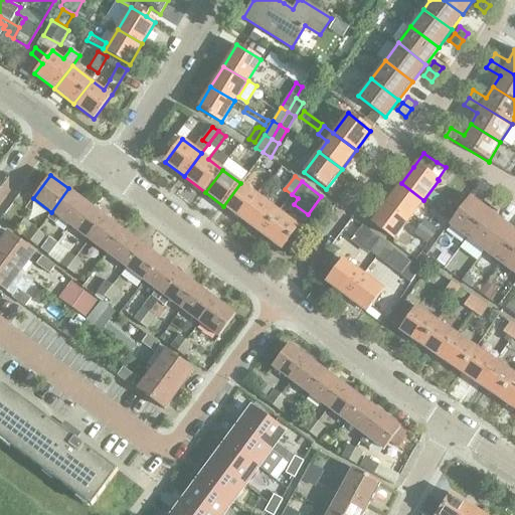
[(243,220),(261,198),(240,183),(223,206),(243,220)]
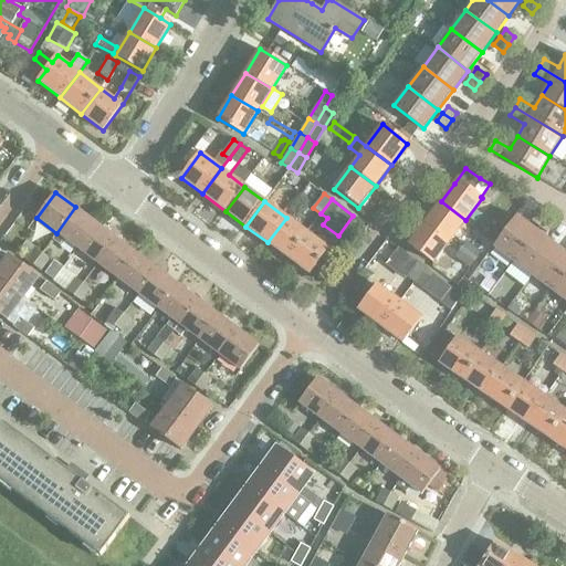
[(426,222),(450,241),(465,220),(441,201),(426,222)]
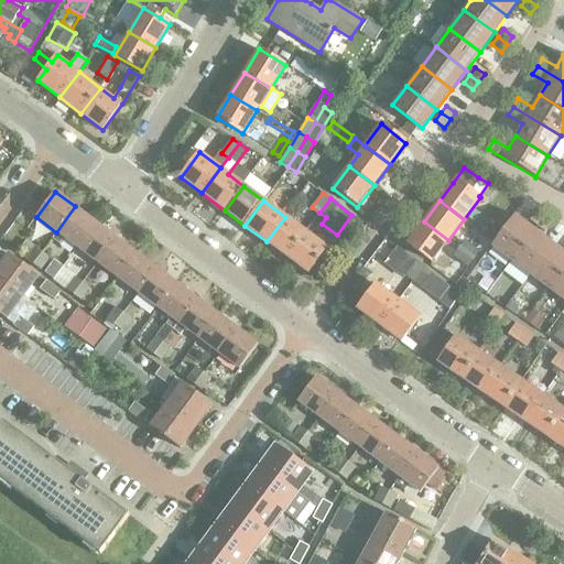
[(78,248),(97,223),(75,206),(56,232),(52,238),(60,245),(64,238),(78,248)]
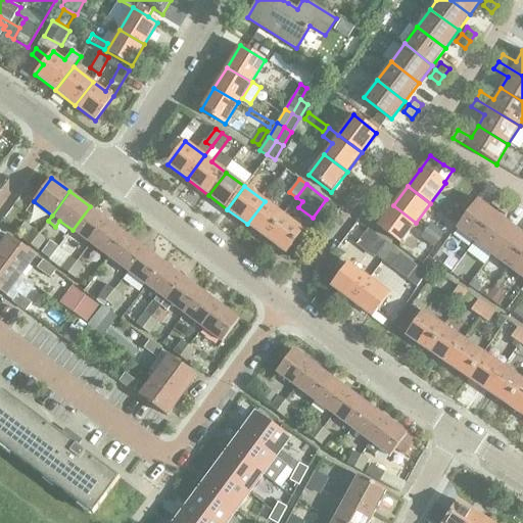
[(487,208),(477,199),(456,228),(474,242),(505,201),(497,196),(487,208)]
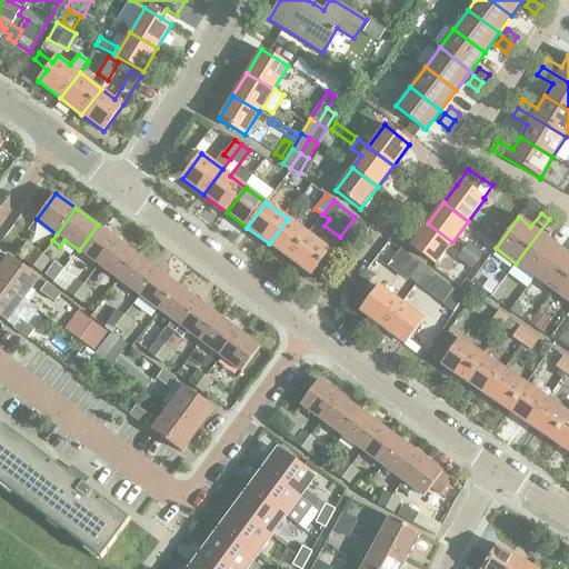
[(288,219),(269,243),(290,259),(308,235),(288,219)]
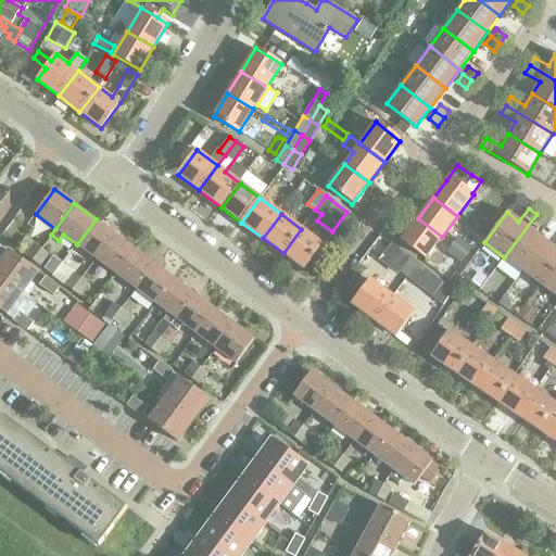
[(544,219),(536,214),(504,257),(522,272),(545,241),(534,234),(544,219)]
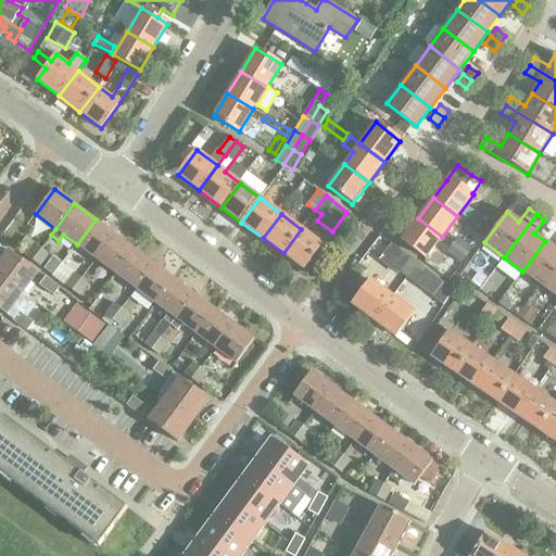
[(442,237),(418,218),(401,240),(426,258),(442,237)]
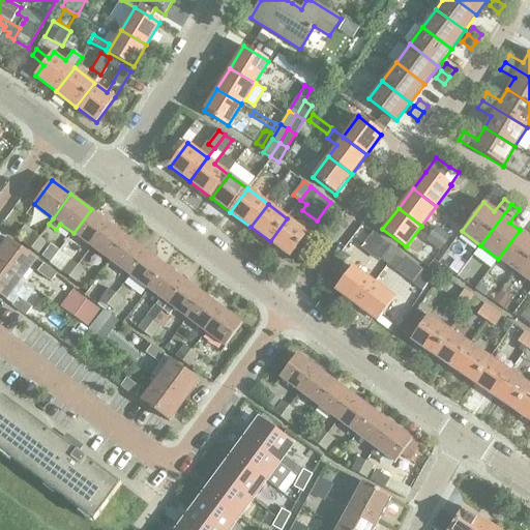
[(91,209),(74,233),(93,247),(110,224),(91,209)]
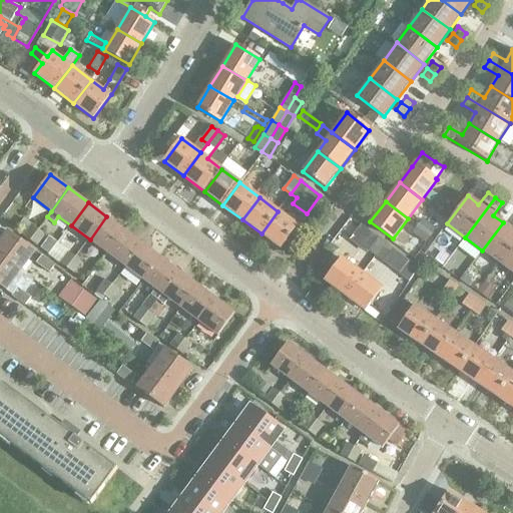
[(298,225),(278,211),(262,233),(281,247),(298,225)]
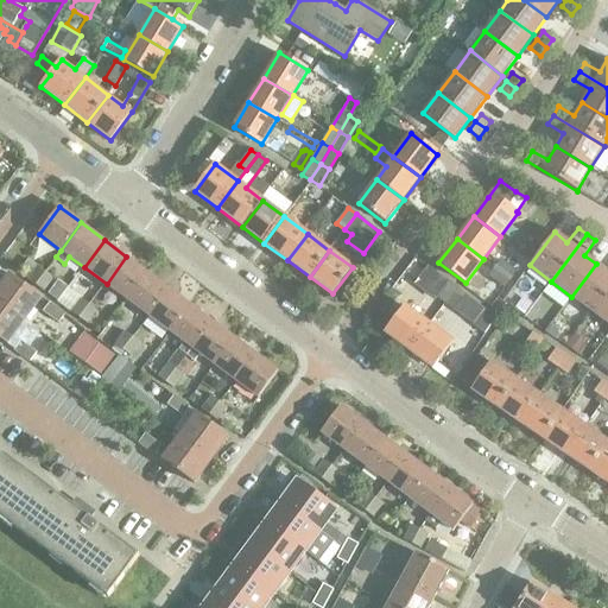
[(128,301),(147,273),(126,257),(107,284),(128,301)]
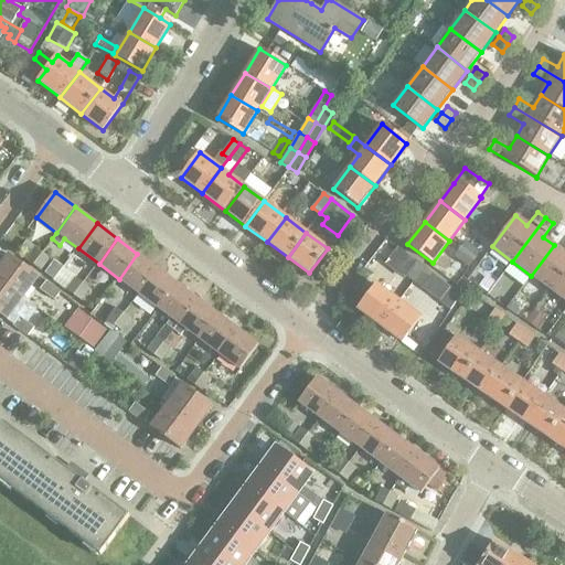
[(459,248),(473,259),(480,252),(465,242),(459,248)]
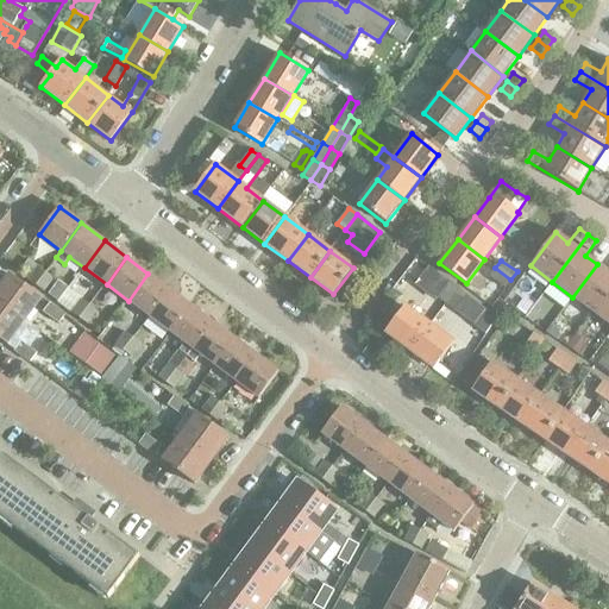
[(418,263),(409,274),(420,282),(428,270),(418,263)]
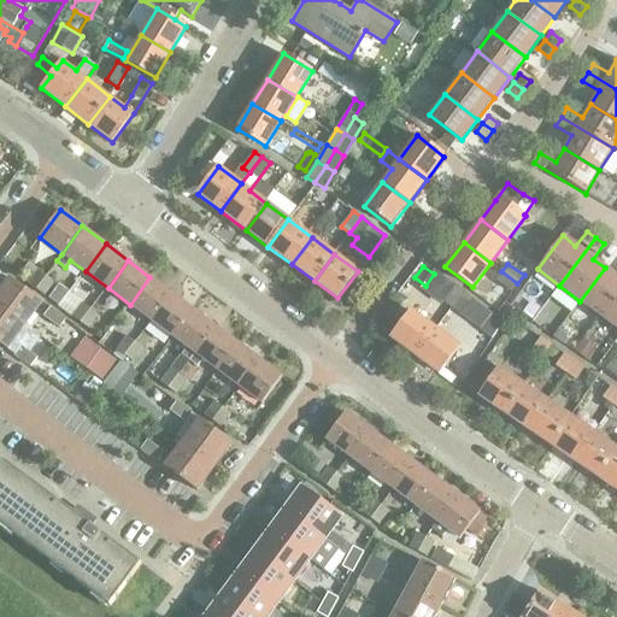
[(616,276),(605,268),(580,301),(600,317),(616,294),(616,276)]
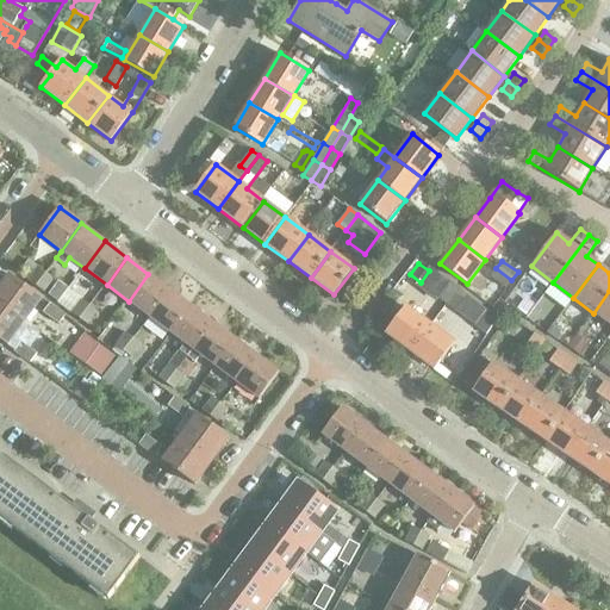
[(38,267),(27,280),(36,286),(45,272),(38,267)]
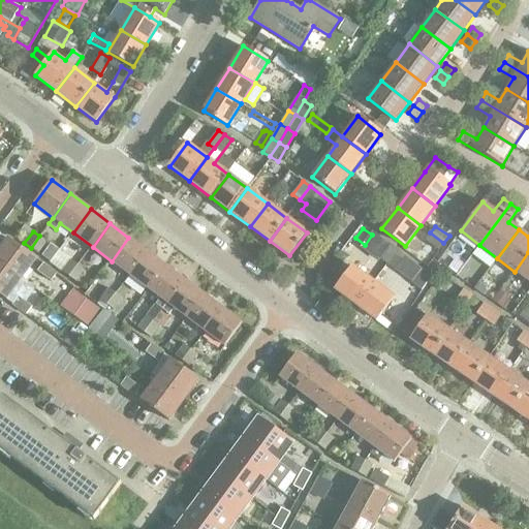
[(443,243),(430,232),(425,240),(438,250),(443,243)]
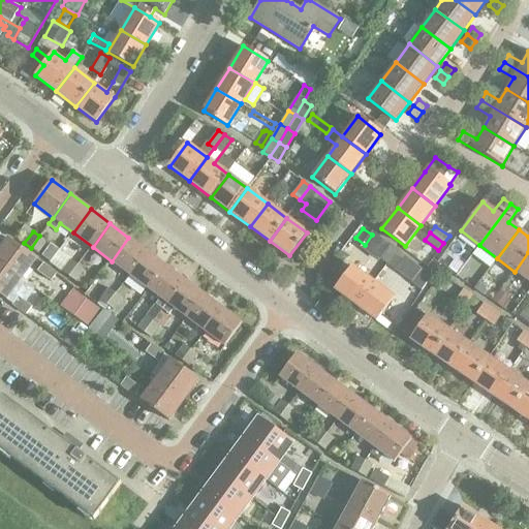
[(372,235),(365,245),(371,250),(372,249),(376,251),(380,244),(382,243),(372,235)]
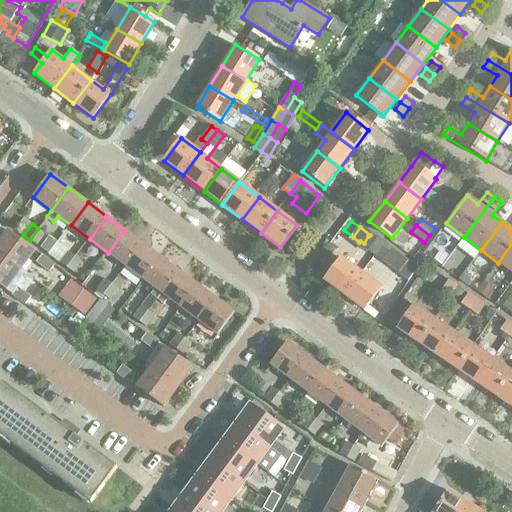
[(46,234),(38,228),(30,240),(37,245),(46,234)]
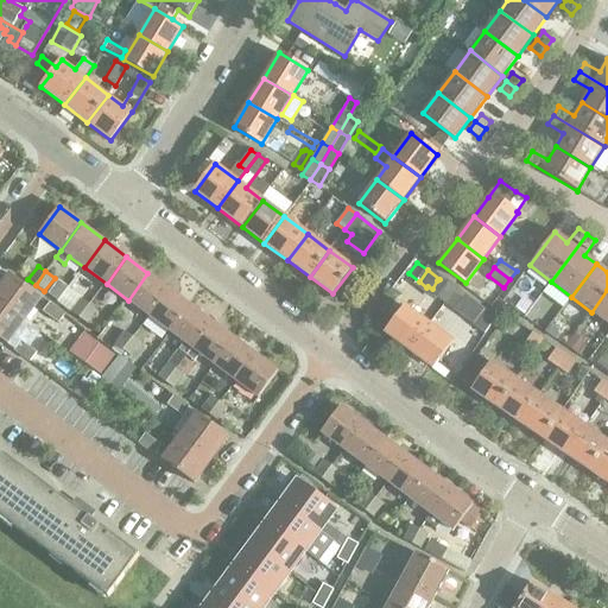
[(10,273),(8,274),(0,285),(0,302),(25,321),(43,297),(10,273)]
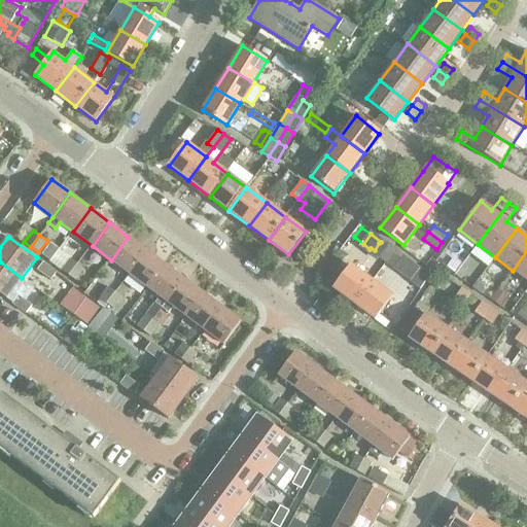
[(128,237),(111,260),(130,274),(146,251),(128,237)]
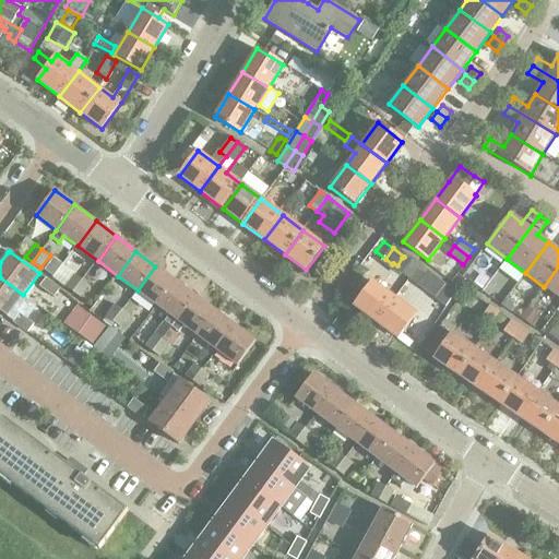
[(409,278),(419,264),(412,259),(402,272),(409,278)]
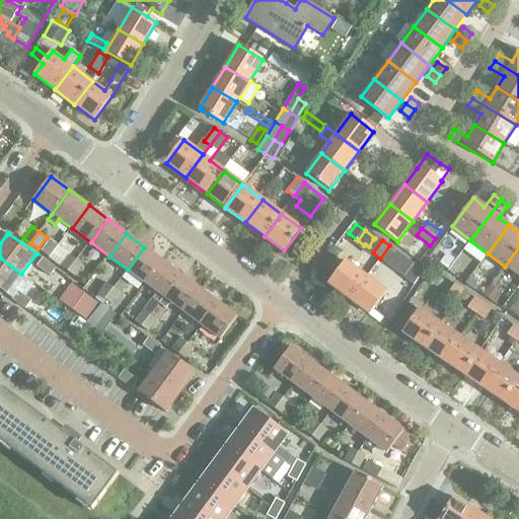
[(58,245),(53,251),(49,256),(58,264),(67,252),(58,245)]
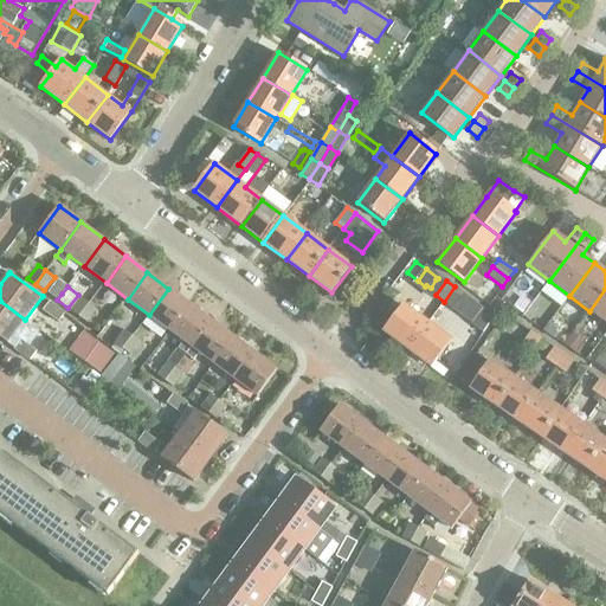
[(455,287),(444,302),(452,308),(463,294),(455,287)]
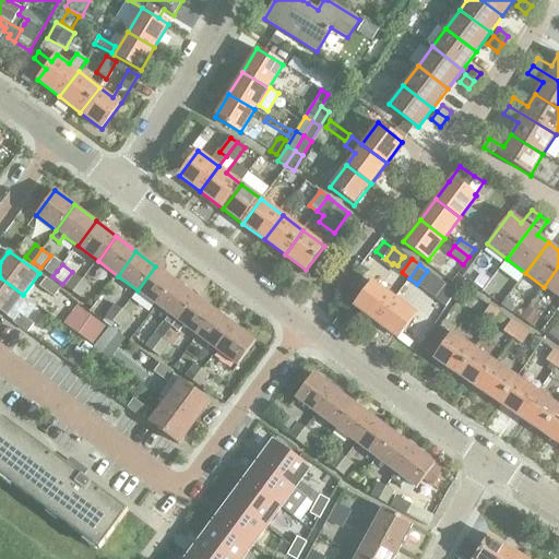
[(157,306),(176,282),(155,266),(138,290),(157,306)]
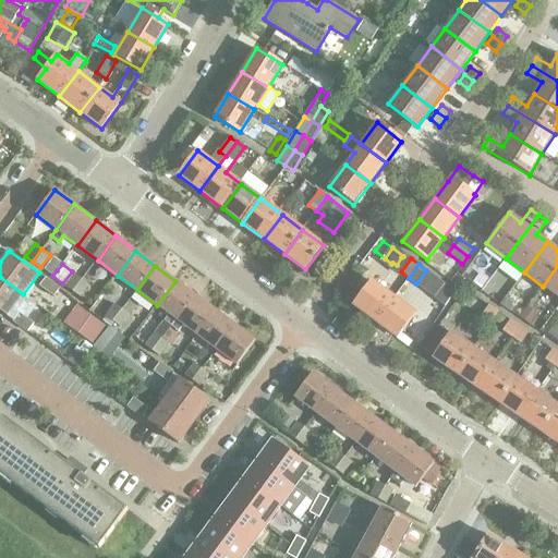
[(557,266),(543,287),(557,298),(557,266)]
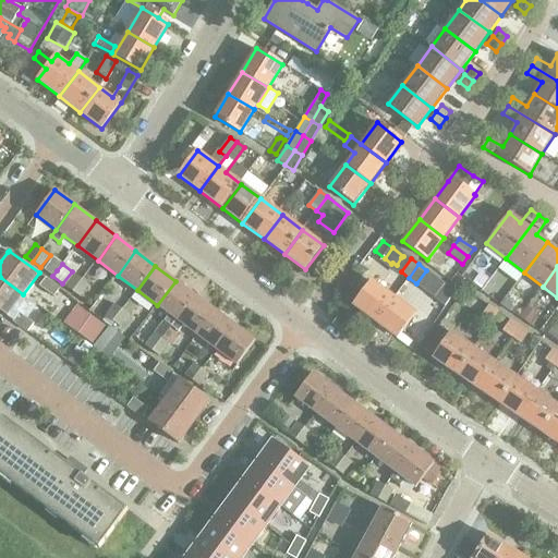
[(75,274),(65,287),(74,293),(84,280),(75,274)]
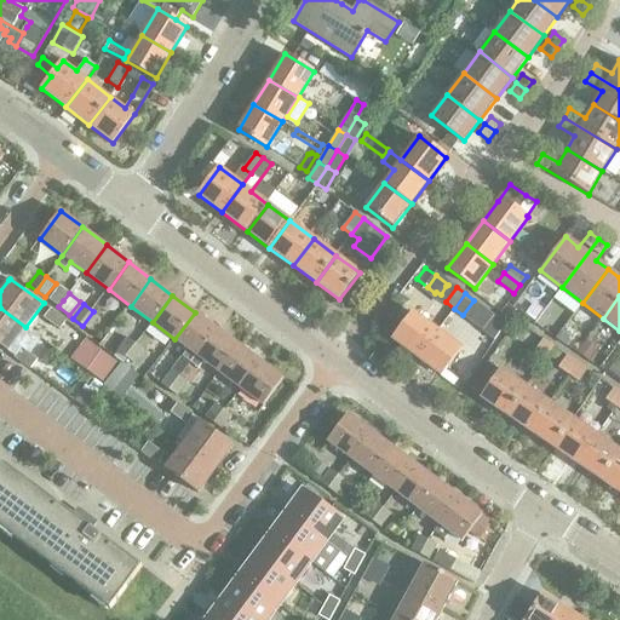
[(0,346),(7,352),(7,351),(26,327),(0,308),(0,346)]
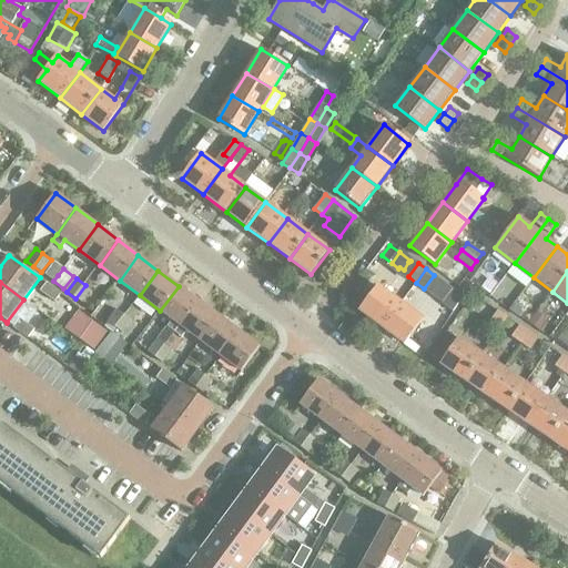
[(54,302),(61,293),(47,283),(40,292),(54,302)]
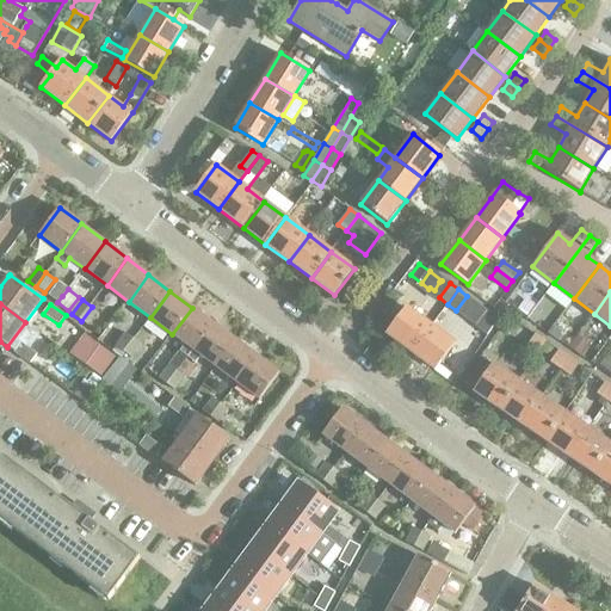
[(98,312),(92,307),(81,321),(88,326),(98,312)]
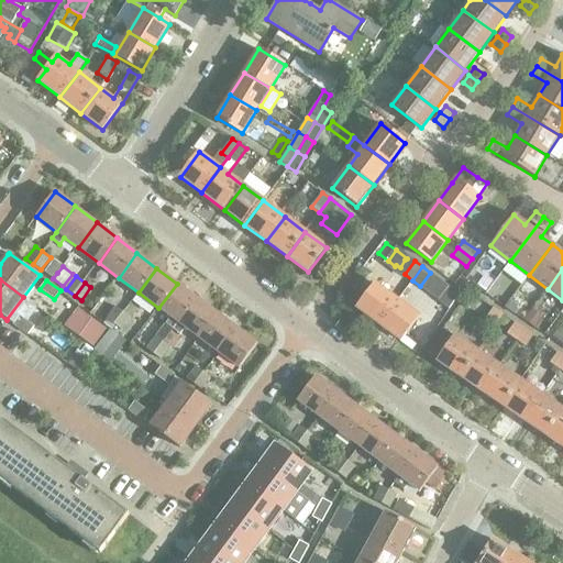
[(155,337),(164,343),(174,330),(197,298),(177,284),(158,308),(170,317),(165,323),(155,337)]
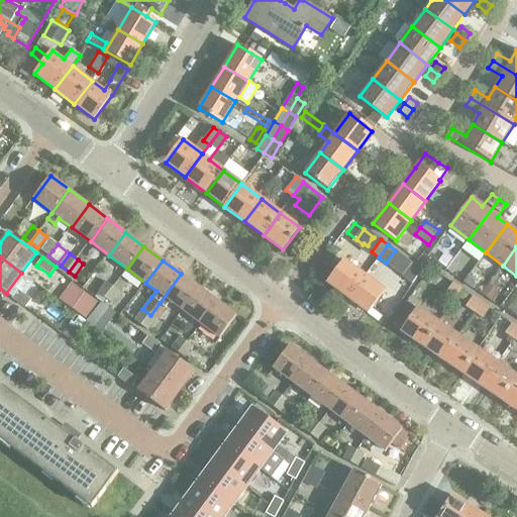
[(347,298),(364,276),(344,261),(327,283),(347,298)]
